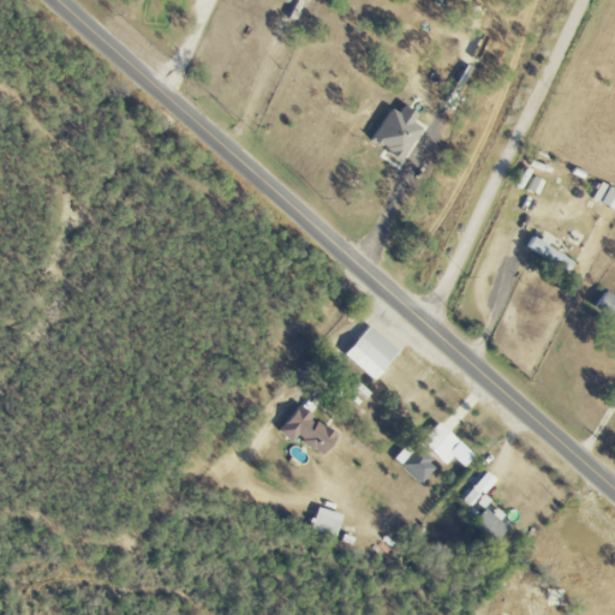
[(424,130),(415,123),(419,114),(406,105),(400,113),(393,108),(372,139),(404,161),(424,130)]
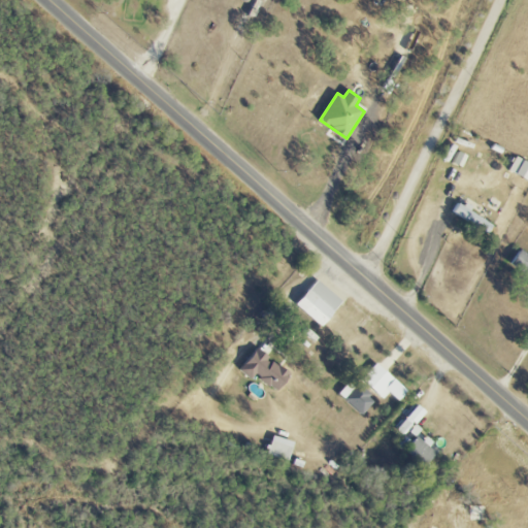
[(495,224),(457,203),(452,213),(489,233),(495,224)]
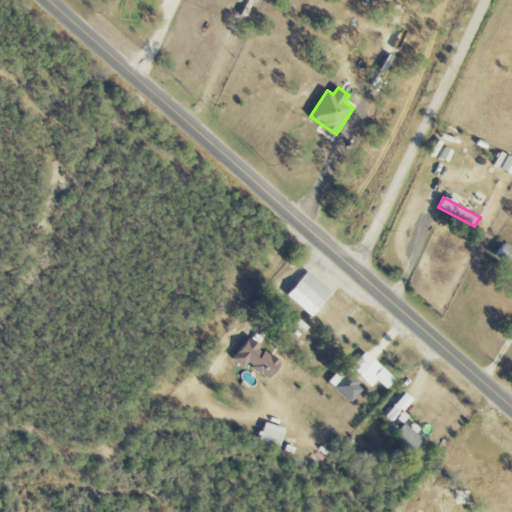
[(511,266),(511,245),(505,241),(495,256),(511,266)]
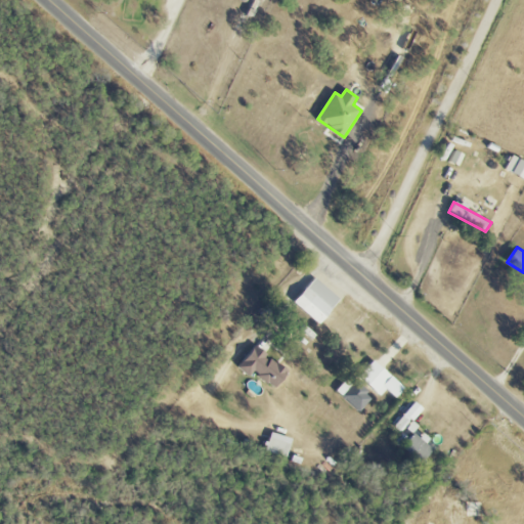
[(318,324),(341,300),(317,277),(295,301),(318,324)]
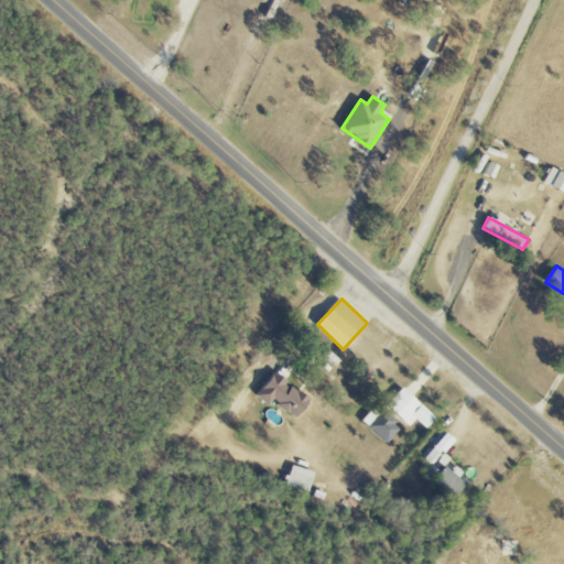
[(295,419),(311,402),(278,372),(257,394),(269,405),(274,400),(295,419)]
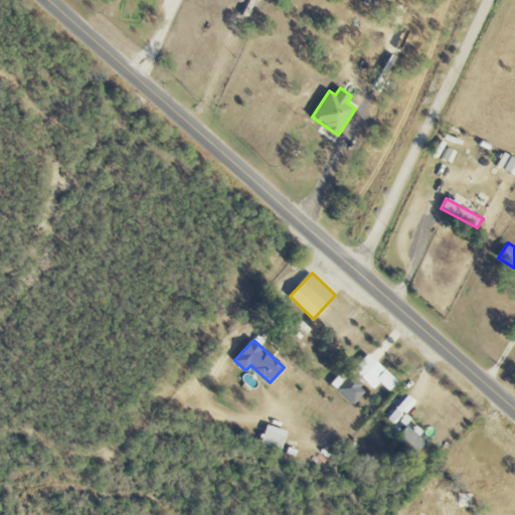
[(389,391),(398,381),(368,354),(353,370),(374,389),(380,383),(389,391)]
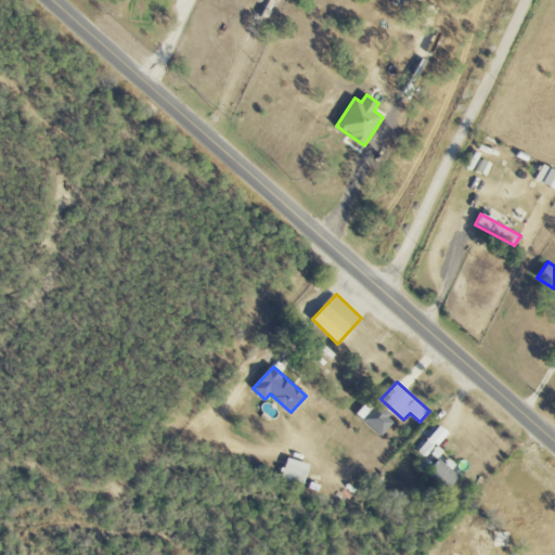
[(373,408),(368,402),(357,414),(381,437),(396,421),(377,403),(373,408)]
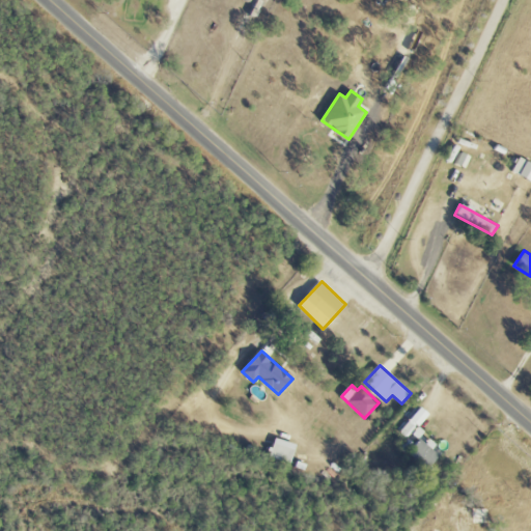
[(291,464),(296,444),(275,439),(270,457),(291,464)]
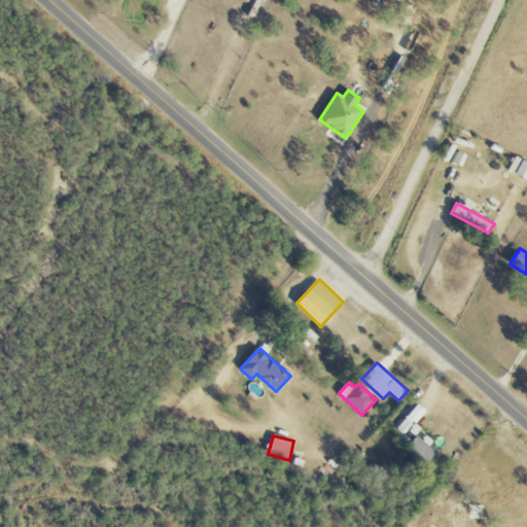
[(405,449),(424,466),(435,453),(417,435),(405,449)]
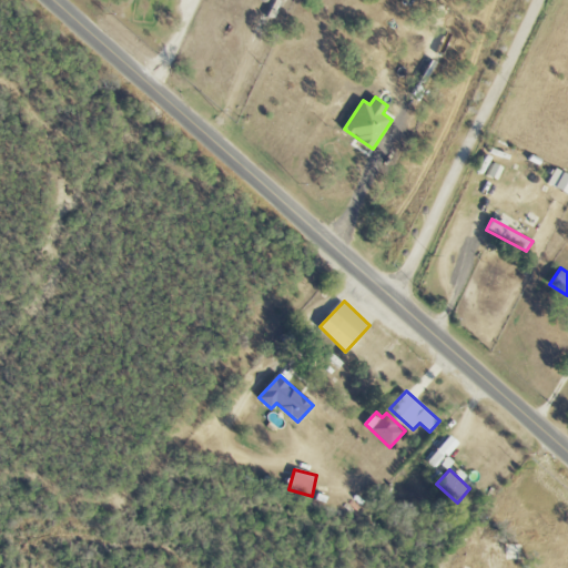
[(524,563),(524,545),(508,544),(507,563),(524,563)]
